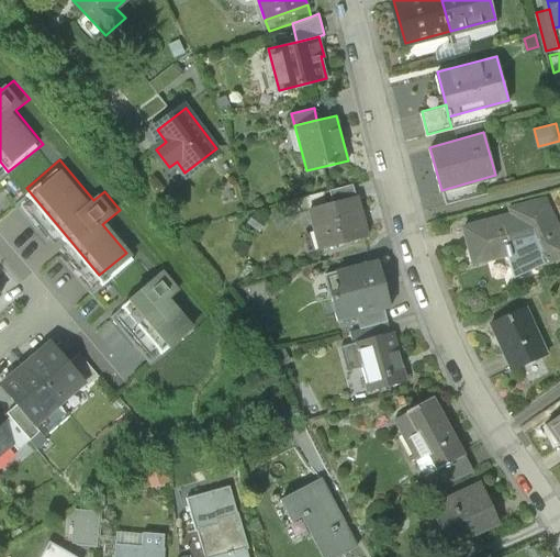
[(329,188),(333,201),(357,195),(354,181),(329,188)]
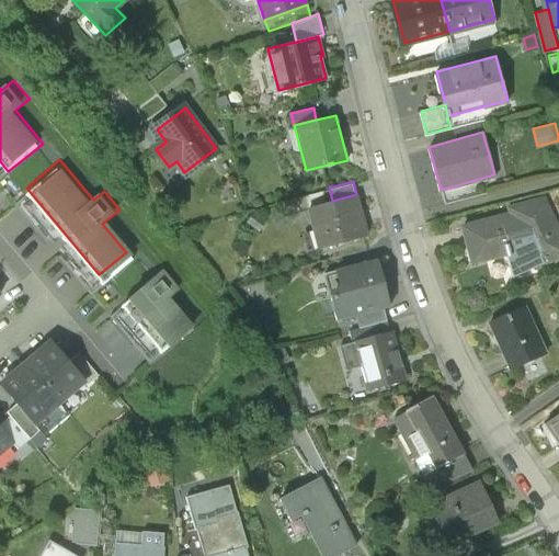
[(304,233),(308,249),(366,234),(356,194),(332,201),(309,207),(315,229),(304,233)]
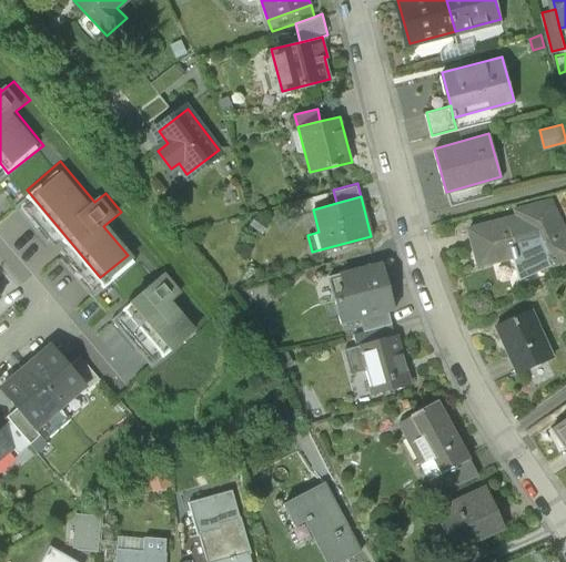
[(477,265),(514,257),(518,279),(565,258),(565,227),(552,197),(513,207),(516,214),(467,227),(477,265)]
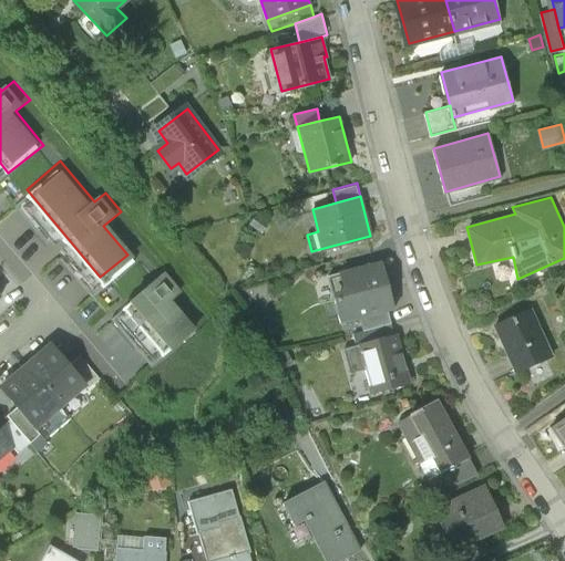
[(257,213),(250,222),(262,230),(269,221),(257,213)]
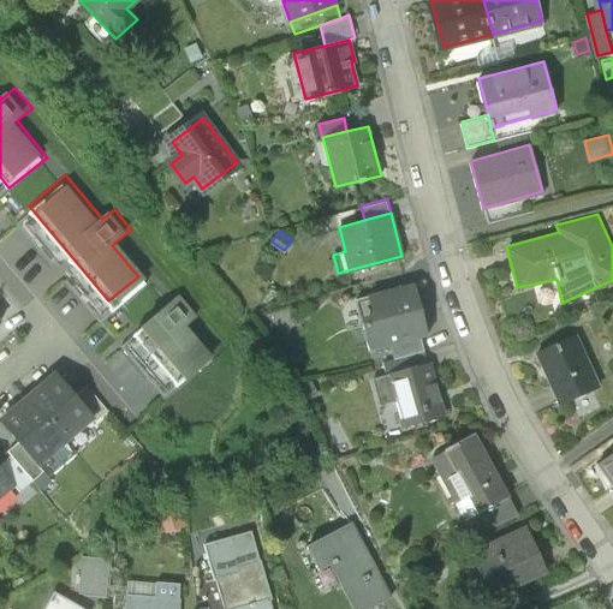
[(412,285),(357,299),(369,347),(426,333),(412,285)]
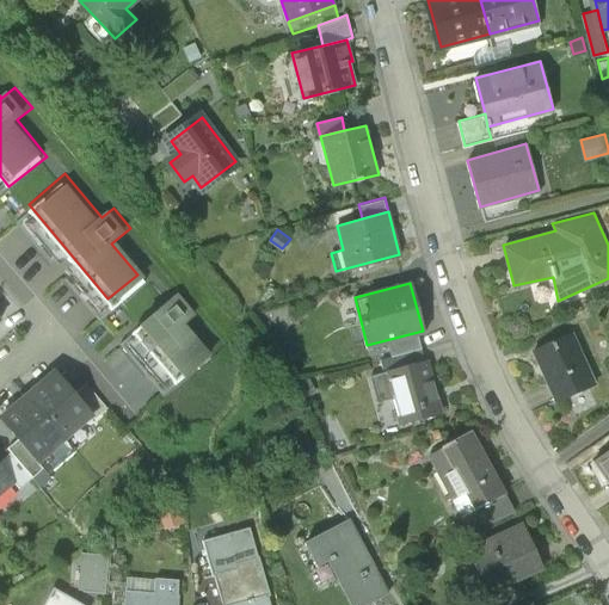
[(223,349),(179,292),(134,328),(178,383),(223,349)]
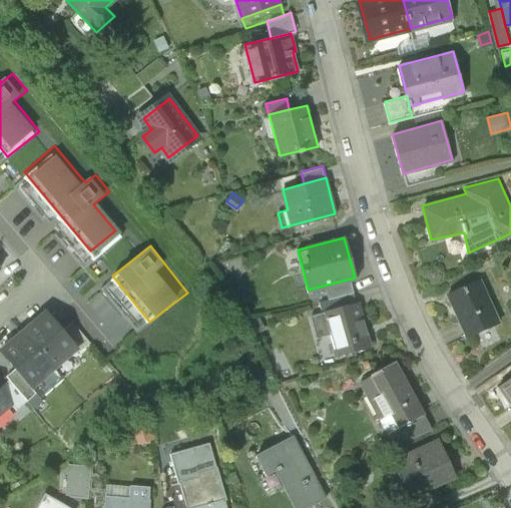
[(501,321),(481,278),(448,293),(467,336),(501,321)]
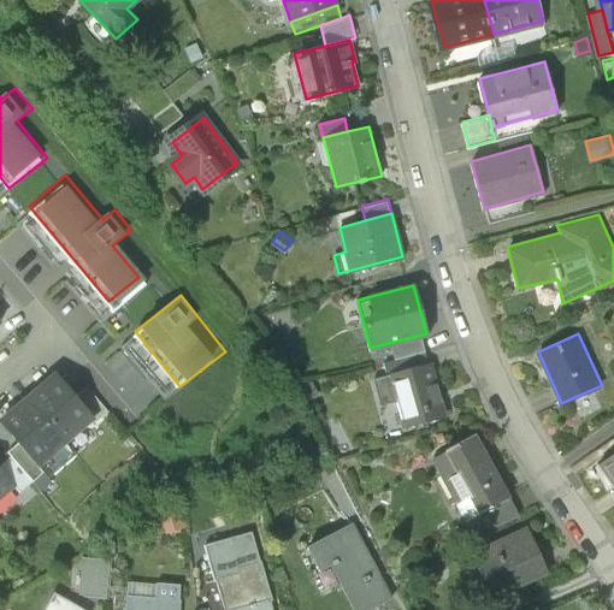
[(383,360),(388,375),(430,363),(425,349),(383,360)]
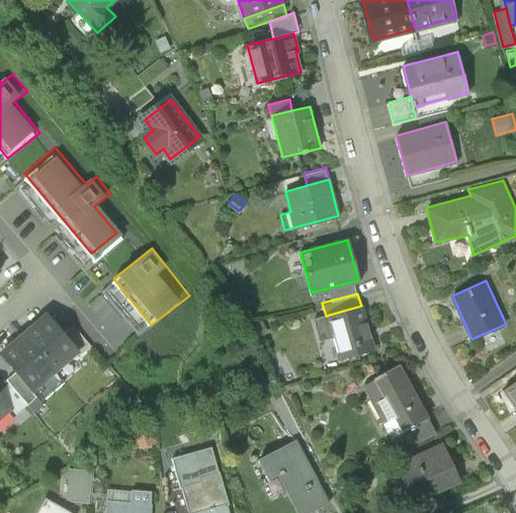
[(373,351),(361,306),(326,316),(338,360),(373,351)]
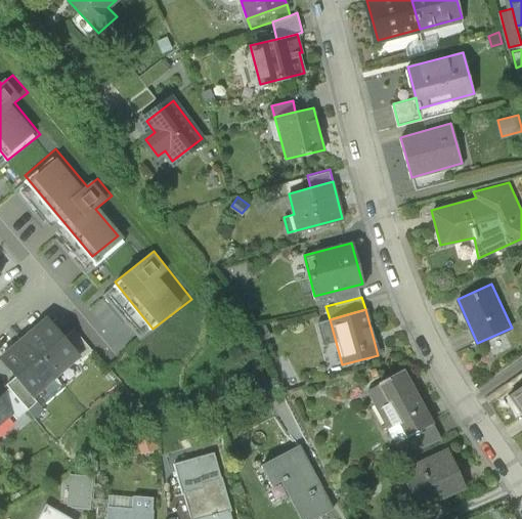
[(54,315),(29,336),(62,377),(88,355),(54,315)]
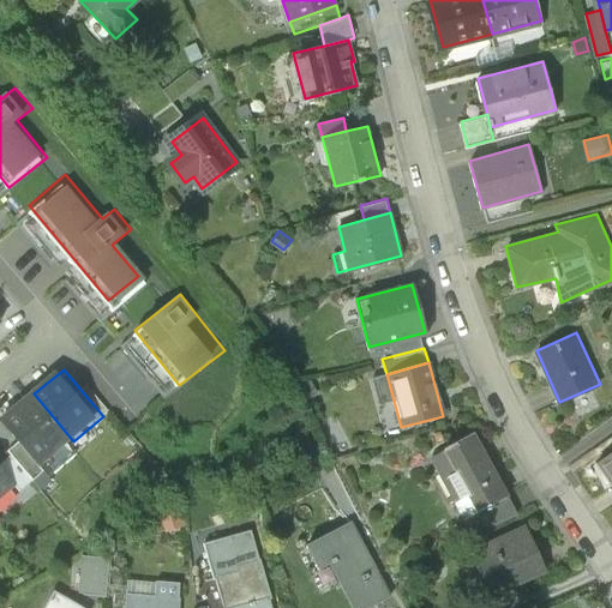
[(73,441),(34,393),(5,417),(45,464),(73,441)]
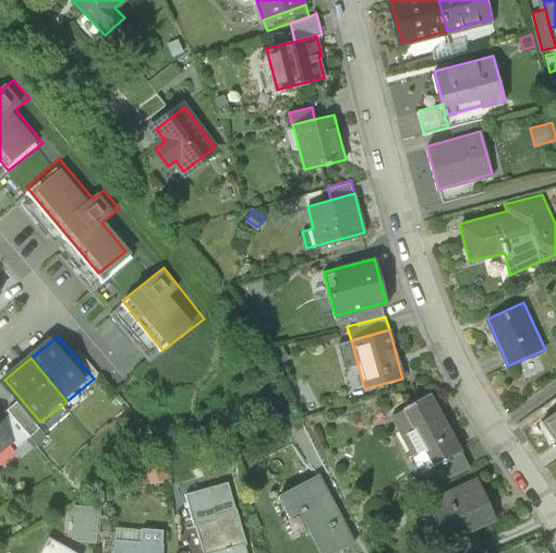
[(430,393),(391,415),(422,471),(460,449),(430,393)]
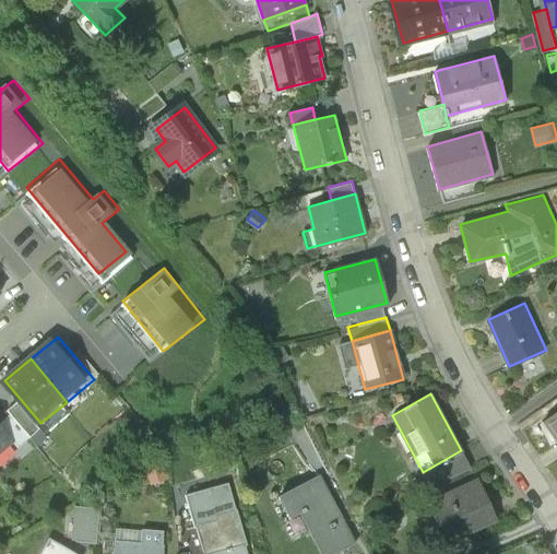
[(556,412),(543,422),(556,443),(556,412)]
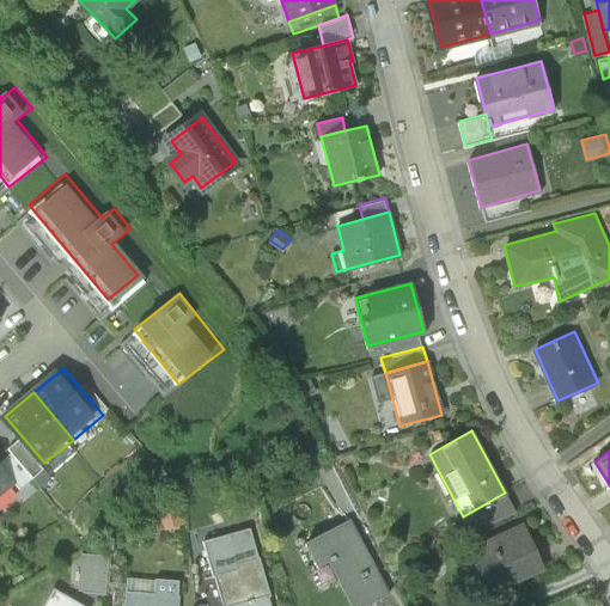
[(0,459),(0,494),(18,479),(0,459)]
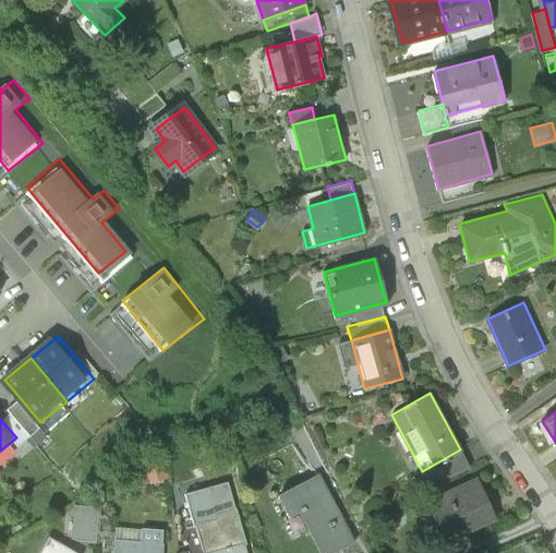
[(201,460),(197,451),(184,455),(186,464),(201,460)]
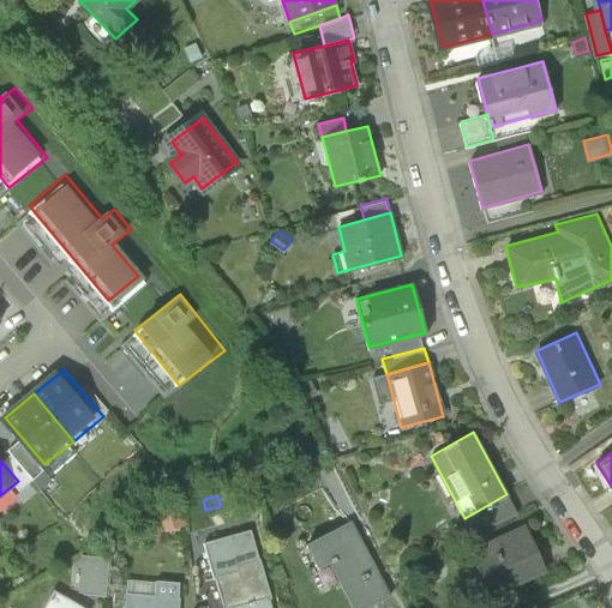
[(353,522),(306,546),(318,570),(329,564),(352,607),(366,607),(391,595),(353,522)]
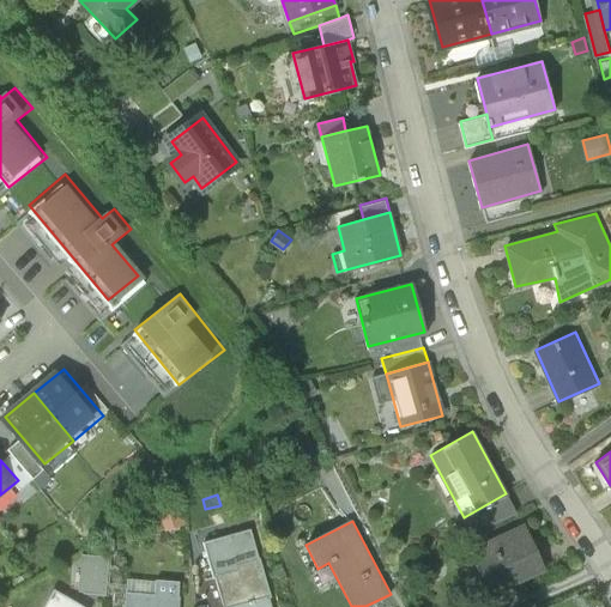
[(544,571),(524,526),(469,551),(489,596),(544,571)]
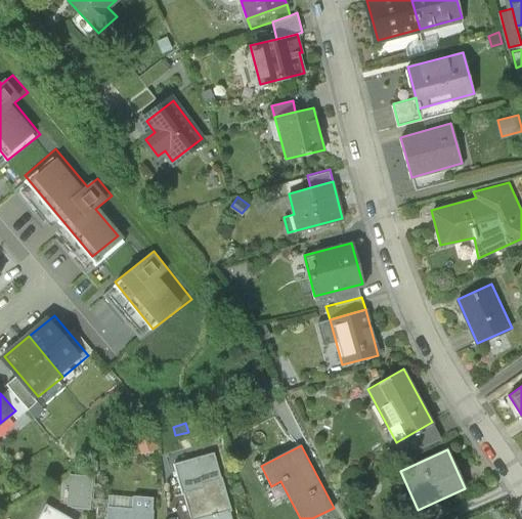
[(183,490),(191,518),(232,518),(229,508),(230,508),(221,475),(202,481),(203,485),(183,490)]
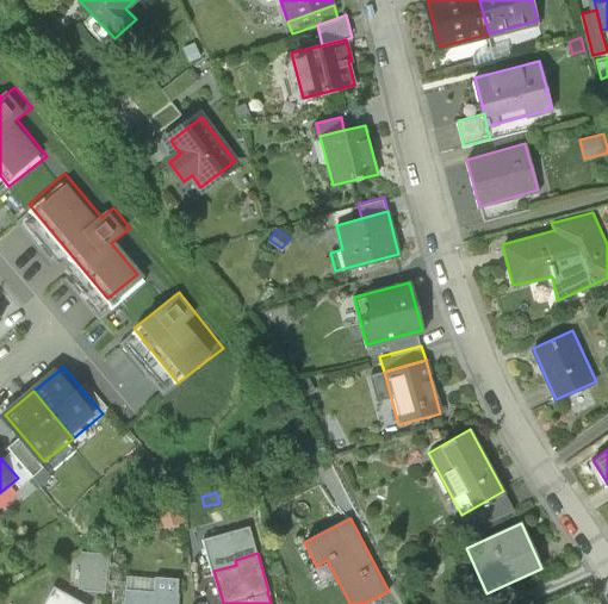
[(50,583),(49,591),(43,587),(32,603),(84,603),(90,596),(105,596),(104,555),(88,554),(76,555),(68,558),(62,562),(57,568),(54,574),(50,583)]
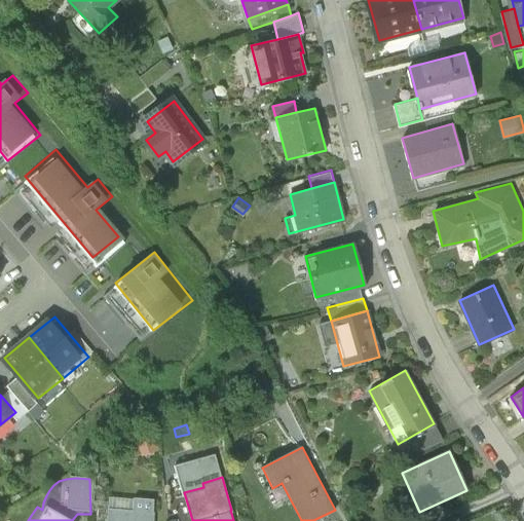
[(108,508),(106,520),(152,520),(153,511),(108,508)]
